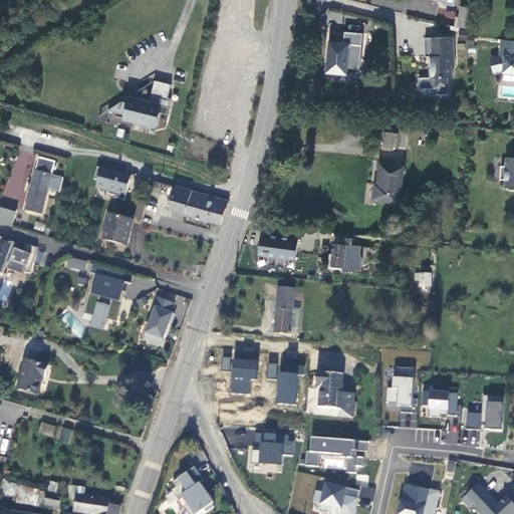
[(455,20),(456,11),(438,8),(436,17),(455,20)]
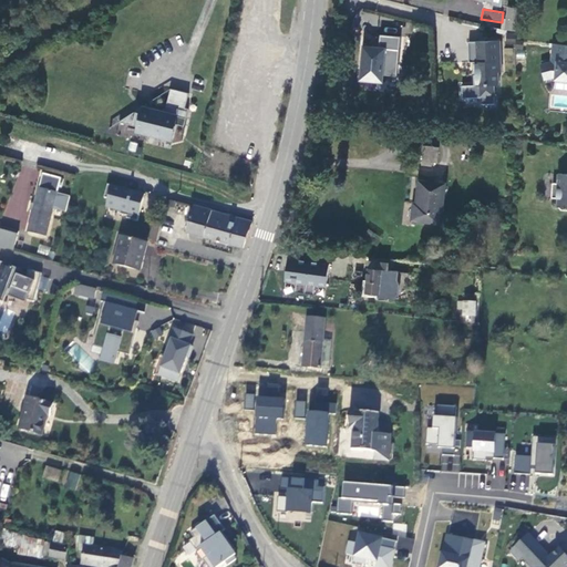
[(518,11),(507,10),(506,22),(503,21),(502,32),(505,32),(516,33),(518,11)]
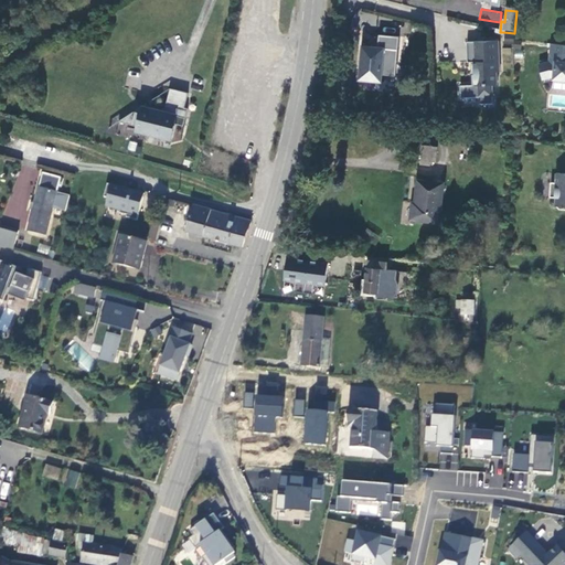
[(363,46),(359,80),(381,82),(382,75),(395,77),(401,38),(380,35),(377,49),(363,46)]
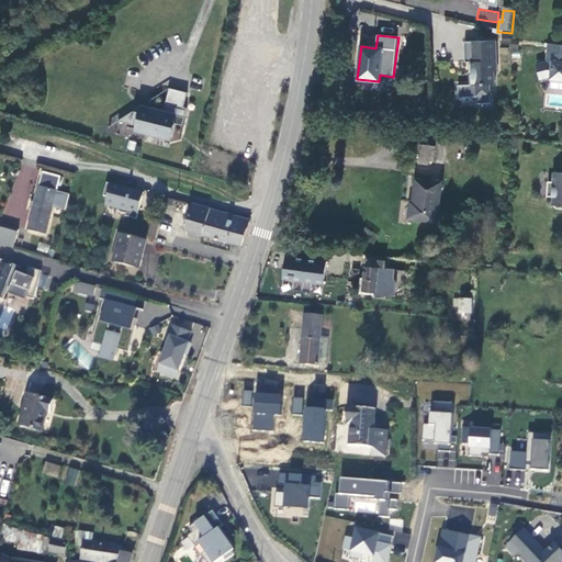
[(475,87),(475,99),(490,99),(490,87),(494,87),(494,74),(497,74),(496,43),(464,44),(465,64),(472,64),(473,77),(469,77),(470,88),(475,87)]
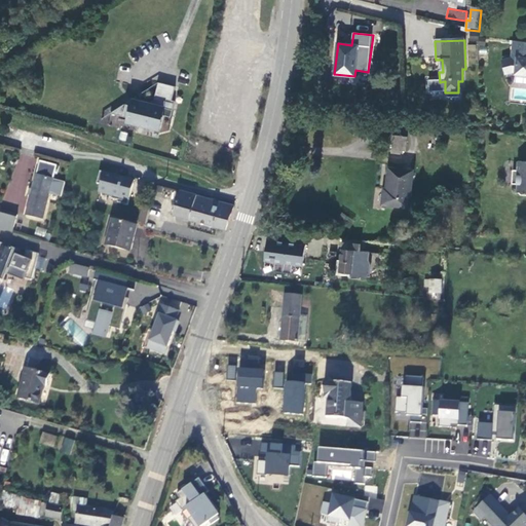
[(525,42),(513,42),(512,60),(502,63),(506,76),(514,74),(517,74),(517,75),(525,75),(525,42)]
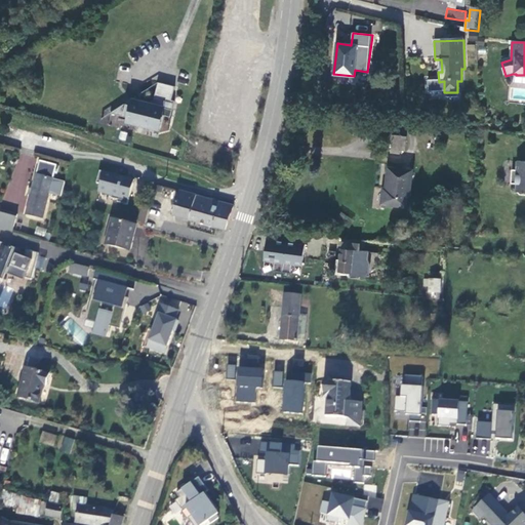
[(149,106),(128,101),(107,114),(123,118),(122,122),(150,129),(151,125),(157,127),(160,117),(157,116),(158,109),(169,111),(171,102),(168,101),(171,87),(154,83),(149,106)]
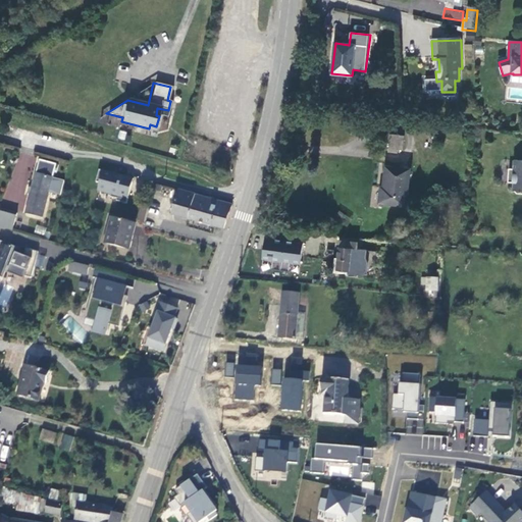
[(399,153),(401,135),(392,135),(389,152),(399,153)]
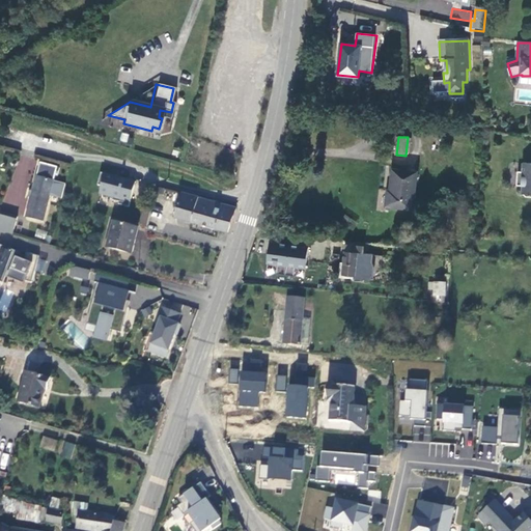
[(17,170),(30,173),(33,159),(21,156),(17,170)]
